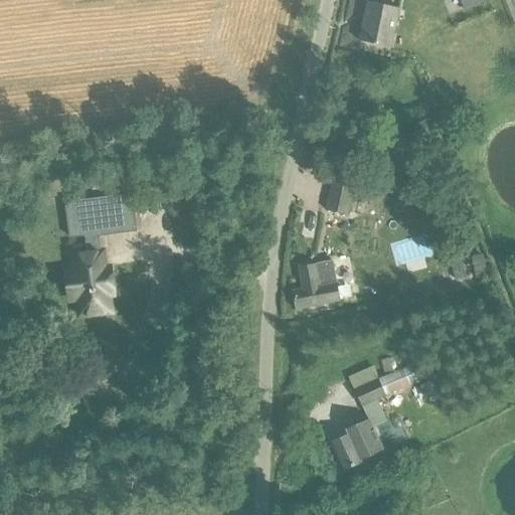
[(460,0),(464,10),(483,2),(482,0),(460,0)]
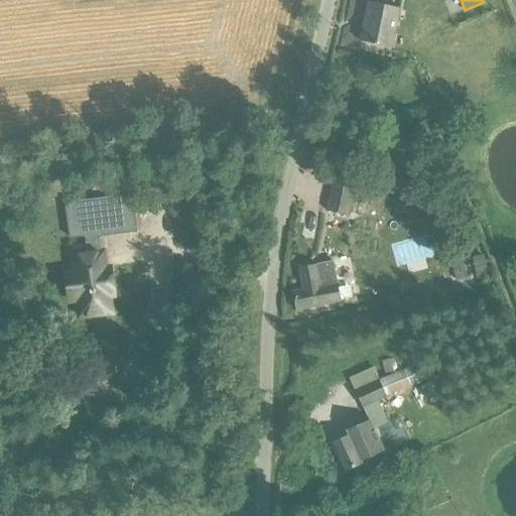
[(369,2),(360,41),(392,48),(400,9),(369,2)]
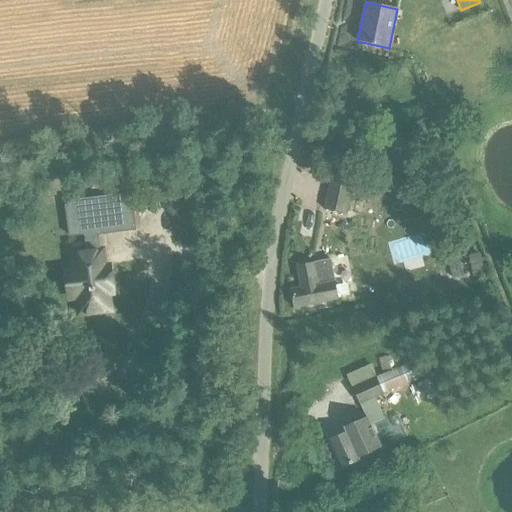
[(345,214),(352,179),(331,175),(324,210),(345,214)]
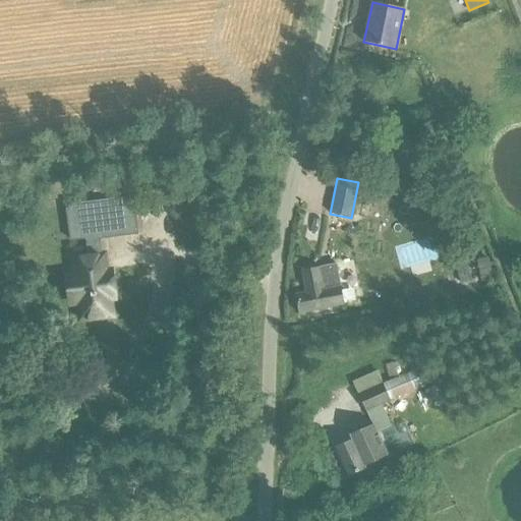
[(115,298),(111,271),(106,272),(104,255),(102,255),(100,237),(135,232),(131,200),(84,207),(82,208),(66,210),(66,211),(68,226),(70,240),(87,238),(89,252),(89,257),(72,259),(74,276),(67,277),(70,304),(78,303),(80,320),(112,315),(110,299),(115,298)]
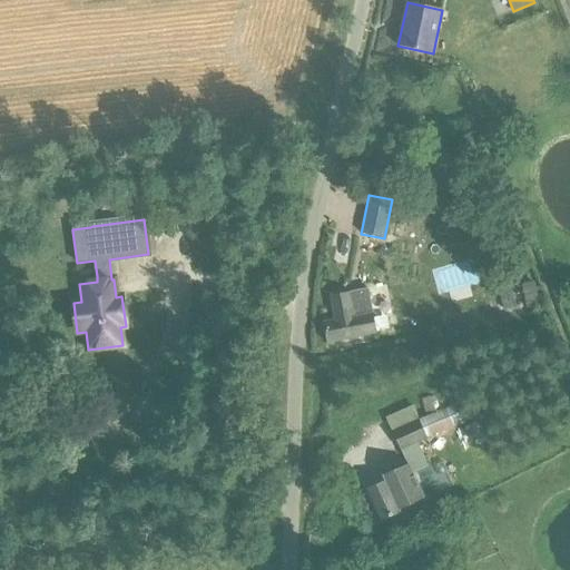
[(367,288),(330,296),(334,321),(322,323),(326,343),(376,334),(367,288)]
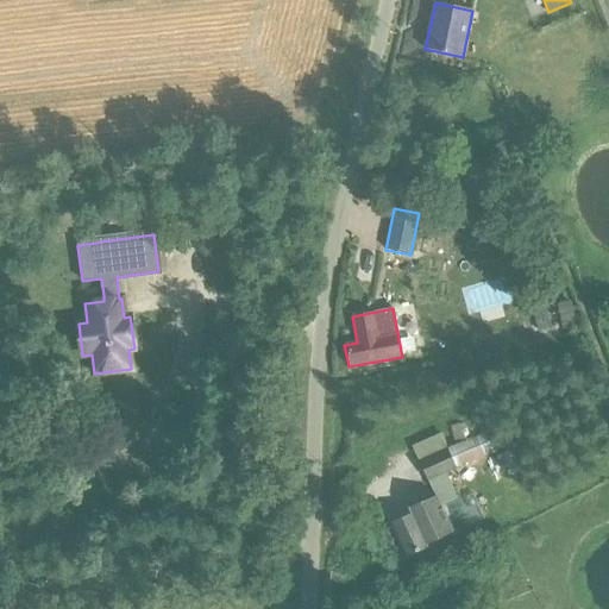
[(421,462),(427,473),(429,479),(445,472),(506,447),(491,412),(469,421),(475,438),(449,449),(420,460),(421,462)]
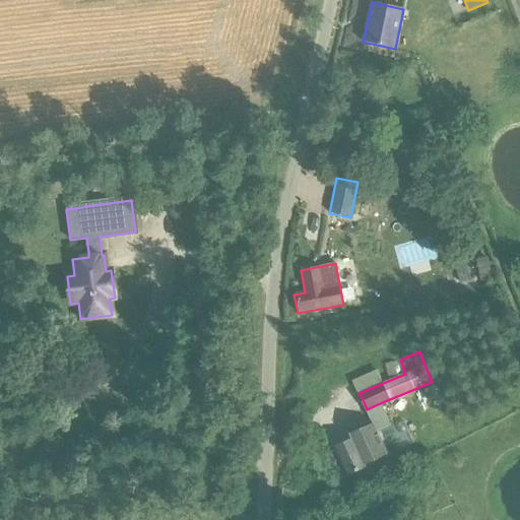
[(377,370),(351,381),(358,395),(360,394),(359,393),(383,383),(377,370)]
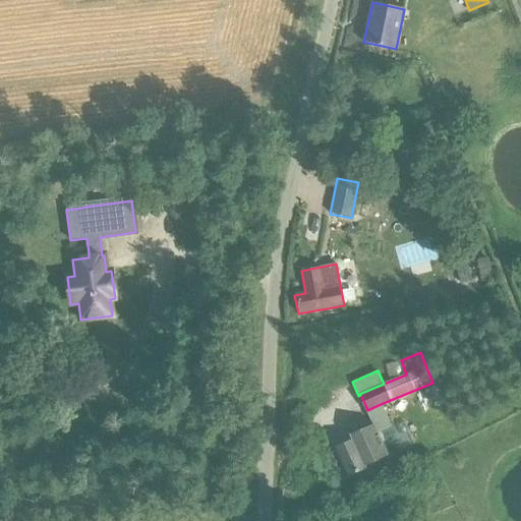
[(381,404),(367,410),(371,419),(349,430),(351,436),(334,443),(348,472),(364,464),(363,461),(386,451),(378,433),(391,427),(381,404)]
